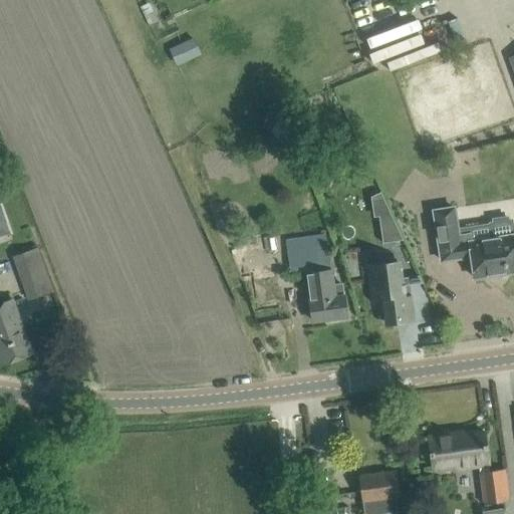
[(368,198),(389,243),(403,237),(382,192),(368,198)]
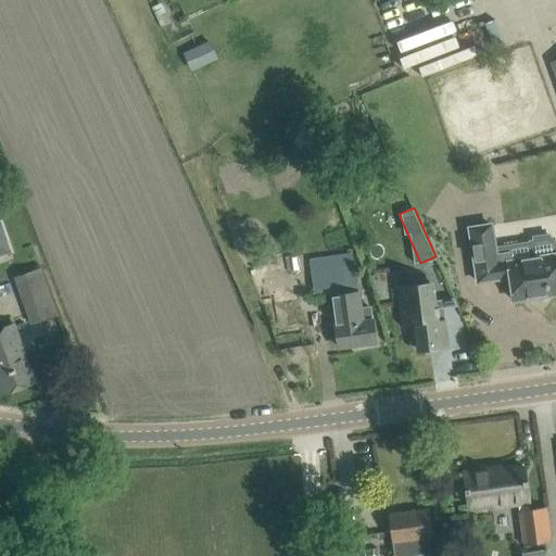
[(0,220),(0,261),(15,256),(4,219),(0,220)]
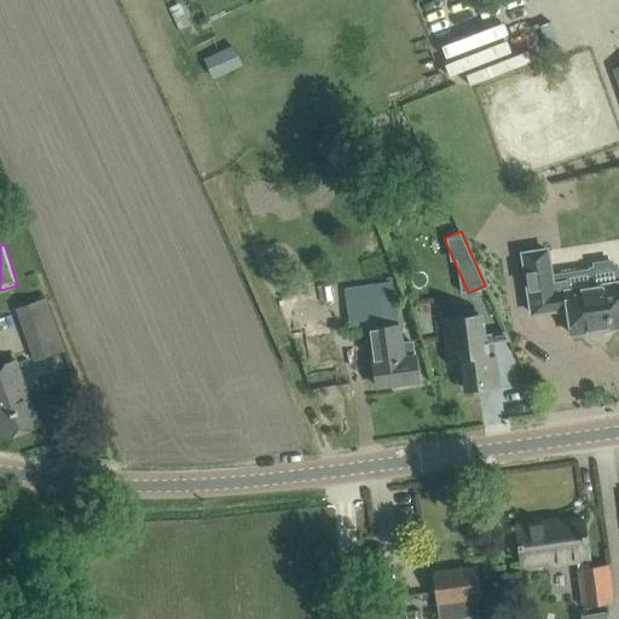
[(547,250),(524,254),(532,313),(567,308),(572,335),(618,327),(618,273),(618,264),(613,264),(613,259),(591,262),(593,266),(590,267),(593,288),(567,291),(566,283),(553,284),(547,250)]
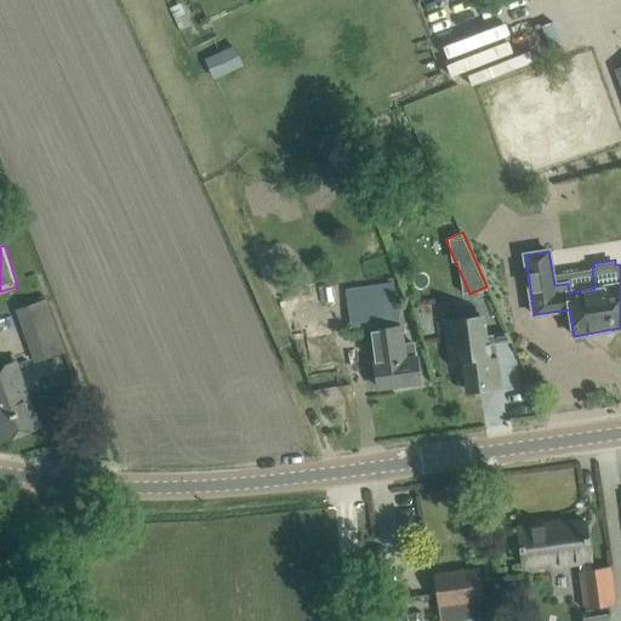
[(393,279),(347,286),(353,334),(371,331),(376,363),(375,364),(379,388),(419,382),(415,358),(414,343),(402,345),(399,326),(393,279)]
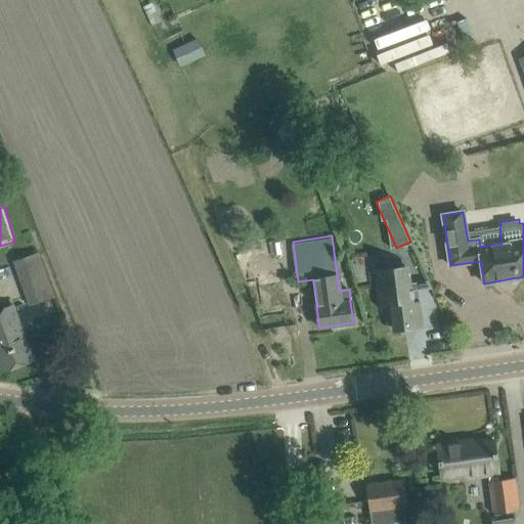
[(15,262),(31,305),(52,296),(37,254),(15,262)]
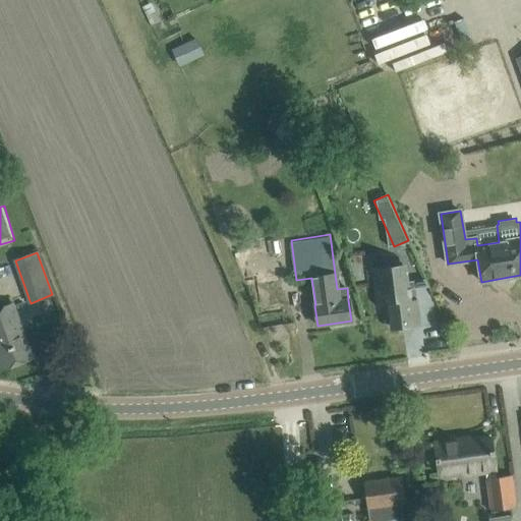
[(410,300),(410,295),(407,272),(401,273),(400,266),(386,268),(387,274),(370,276),(374,305),(386,303),(389,326),(419,322),(416,299),(410,300)]
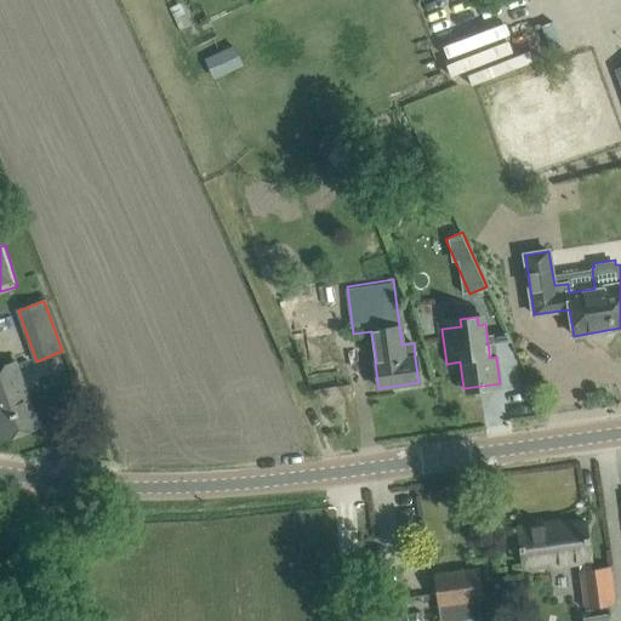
[(15,363),(0,368),(0,433),(3,440),(35,428),(23,396),(27,394),(15,363)]
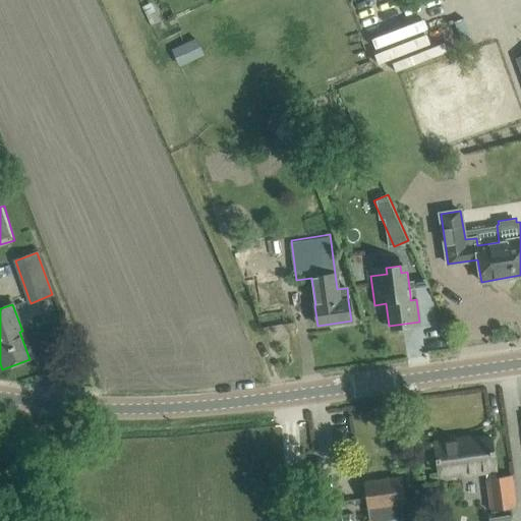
[(455,439),(433,442),(438,474),(474,469),(474,473),(497,470),(491,439),(456,443),(455,439)]
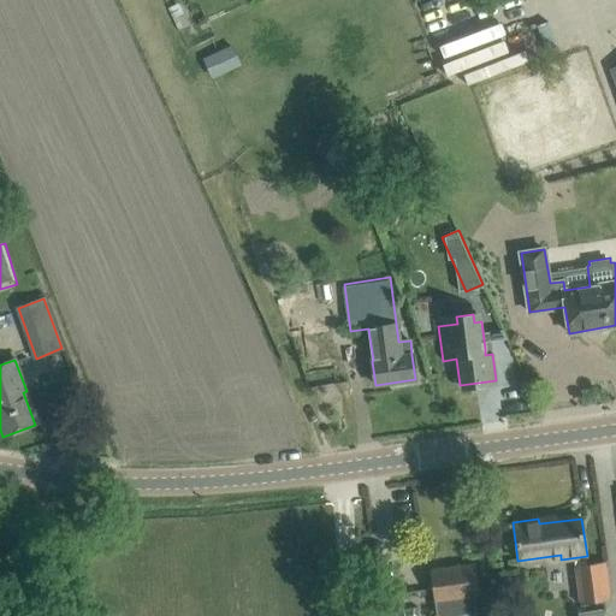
[(575,566),(580,605),(610,600),(605,562),(587,564),(575,566)]
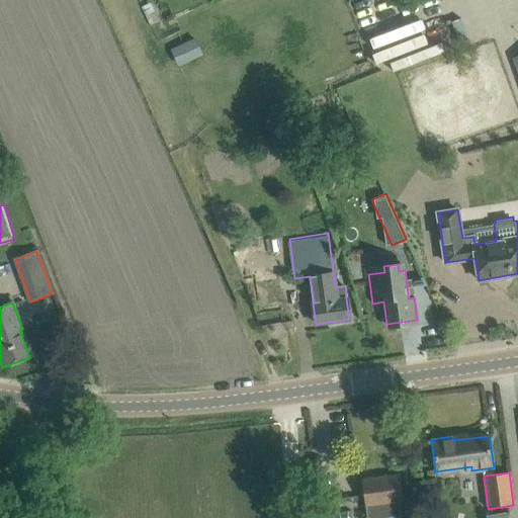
[(398,476),(362,481),(366,505),(367,504),(369,516),(402,512),(400,500),(402,500),(398,476)]
